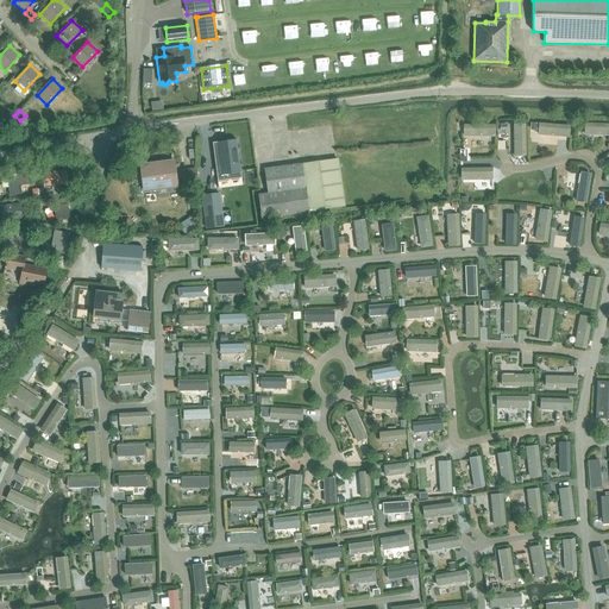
[(219,155),(214,155),(218,176),(242,173),(237,139),(218,142),(219,155)]
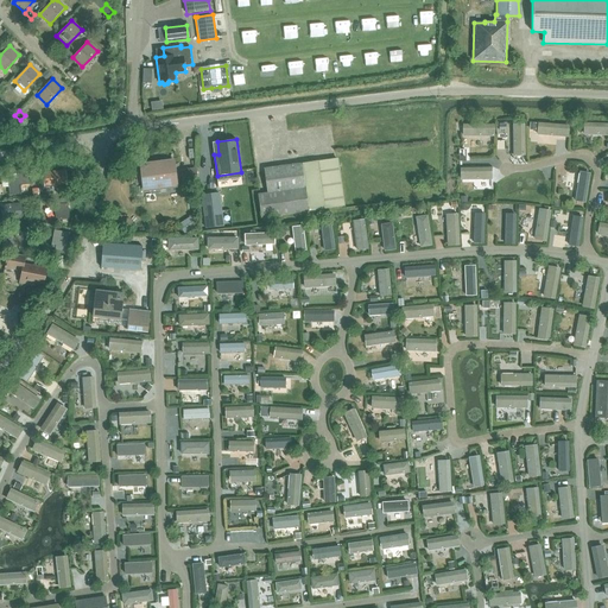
[(263,219),(263,222),(268,221),(268,217),(324,209),(344,207),(337,159),(264,169),(267,194),(259,195),(261,219),(263,219)]
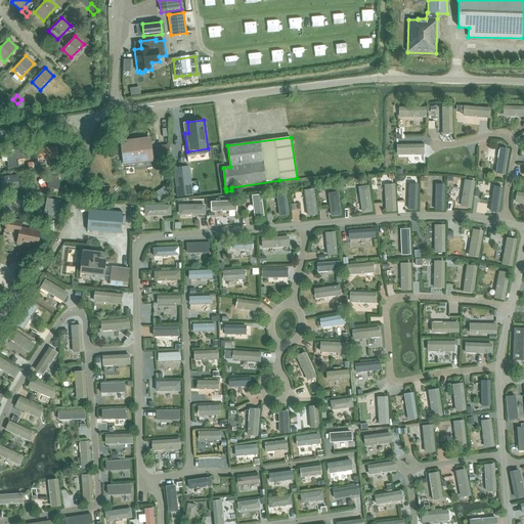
[(122,143),(123,154),(125,164),(151,161),(148,139),(122,143)]
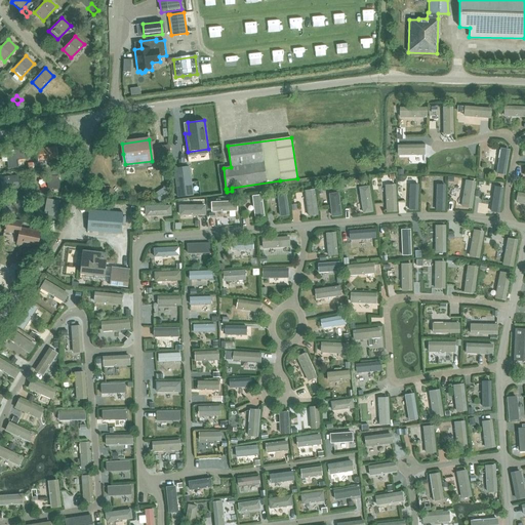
[(170,158),(168,146),(156,147),(158,159),(170,158)]
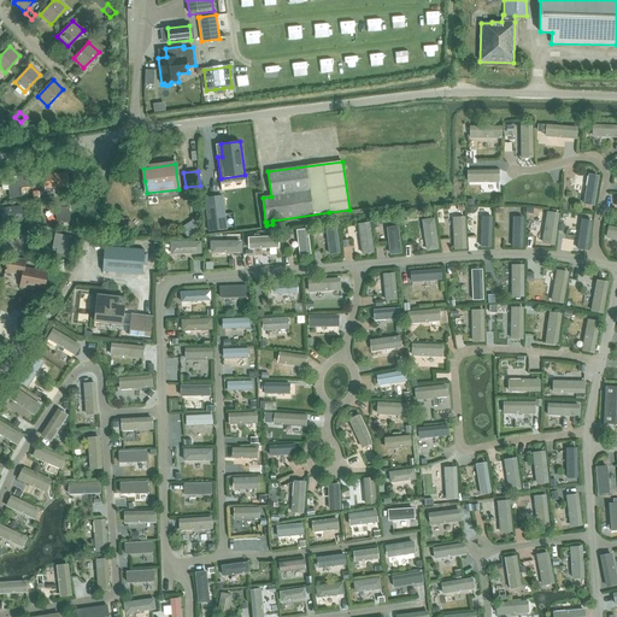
[(66,174),(43,176),(45,189),(68,187),(66,174)]
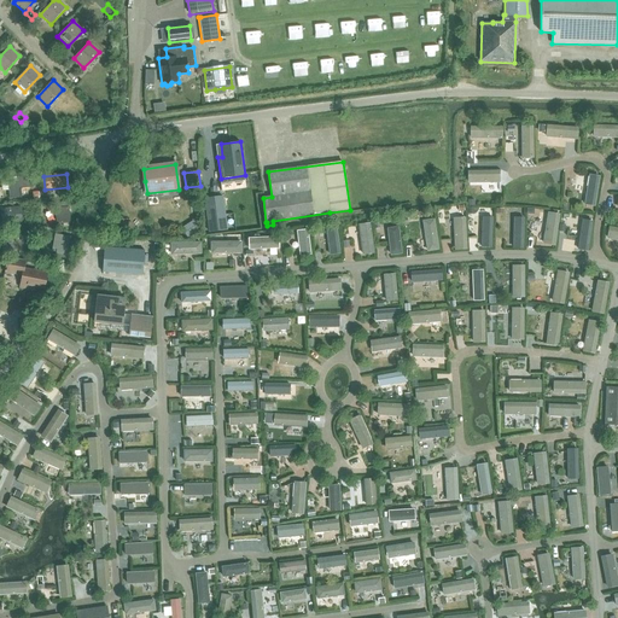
[(18,182),(9,184),(10,199),(22,198),(21,188),(30,187),(30,186),(39,185),(38,175),(17,178),(18,182)]
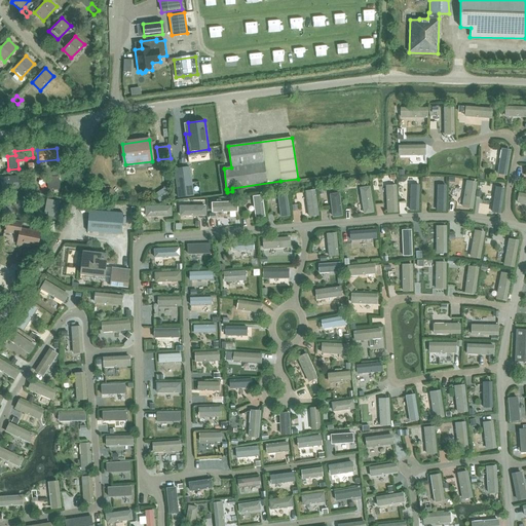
[(187,166),(173,168),(177,197),(191,195),(187,166)]
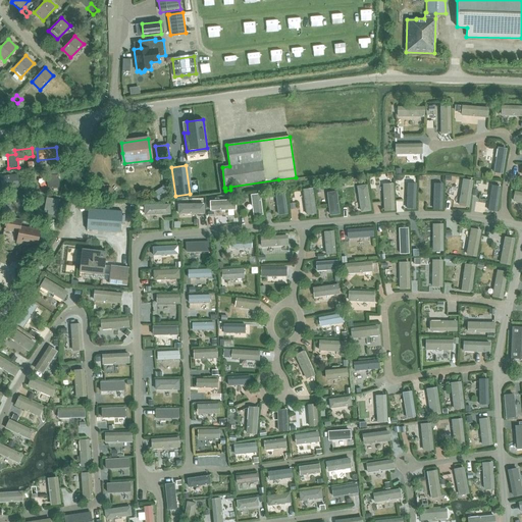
[(57,170),(47,171),(48,189),(53,188),(58,188),(57,170)]
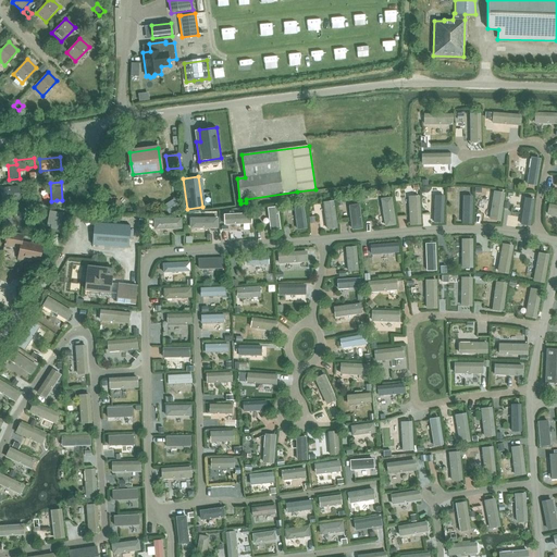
[(19,194),(19,185),(5,187),(5,189),(1,190),(3,203),(8,202),(8,200),(19,199),(19,194)]
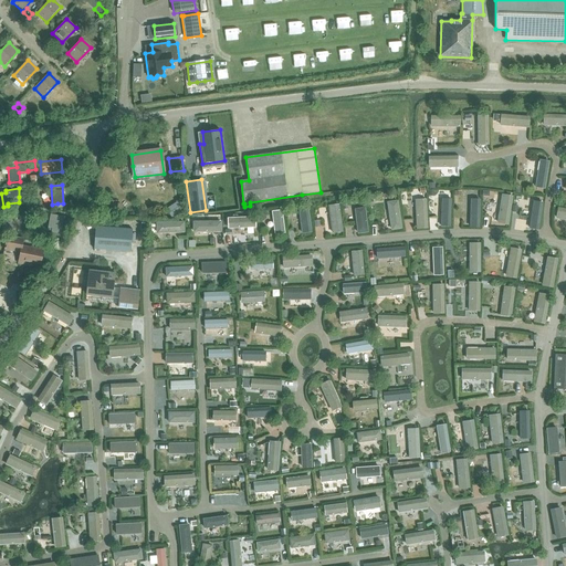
[(176,202),(166,209),(170,217),(181,210),(176,202)]
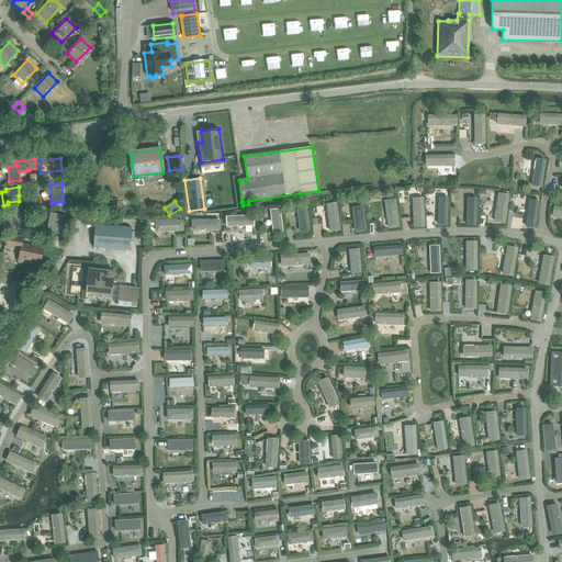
[(47,229),(46,237),(59,239),(60,232),(63,216),(51,213),(47,229)]
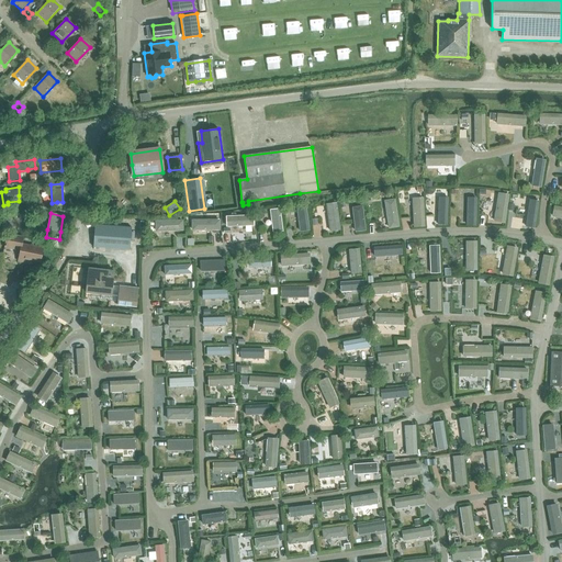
[(132,228),(96,225),(93,247),(130,250),(132,228)]
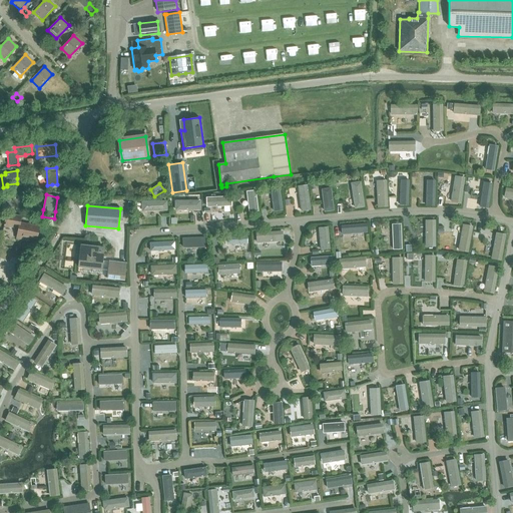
[(16,238),(28,240),(29,238),(37,240),(39,227),(21,223),(22,216),(7,213),(4,225),(19,228),(16,238)]
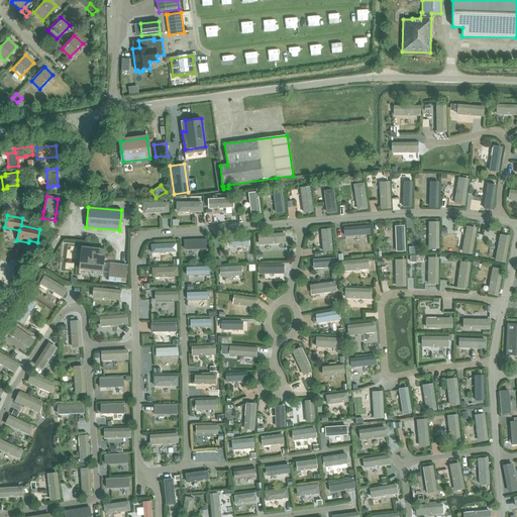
[(81,247),(79,270),(102,272),(105,250),(81,247)]
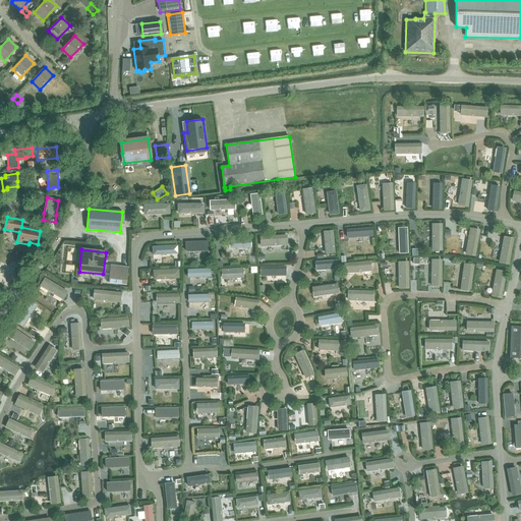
[(111,265),(109,283),(126,285),(128,268),(111,265)]
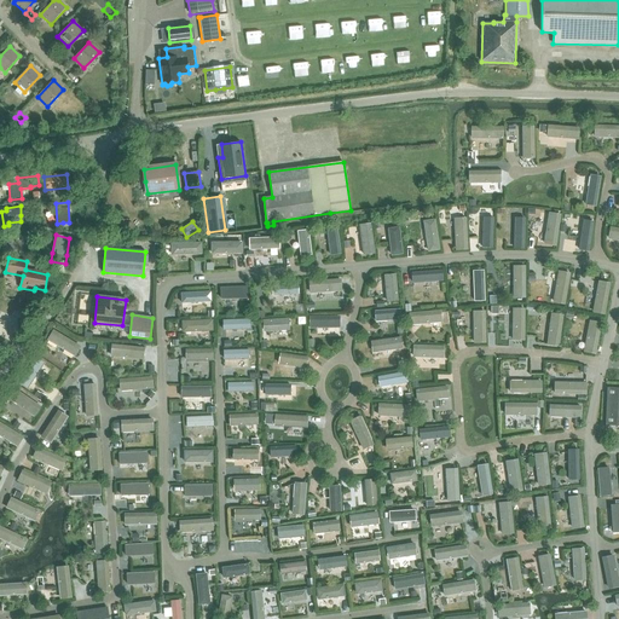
[(618,387),(607,387),(606,424),(618,426),(618,387)]
